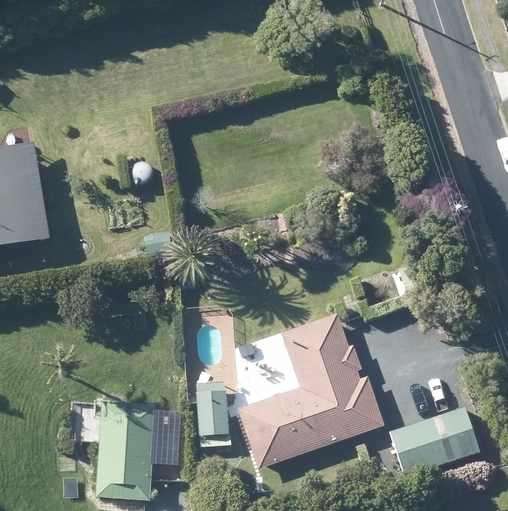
[(0,245),(48,239),(34,141),(0,145),(0,245)]
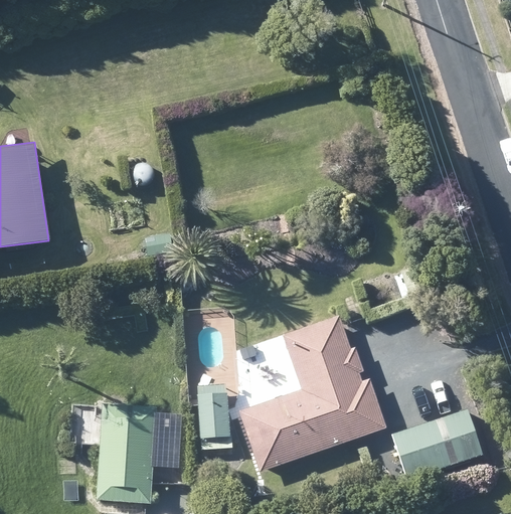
[(162,283),(163,302),(171,301),(169,283),(162,283)]
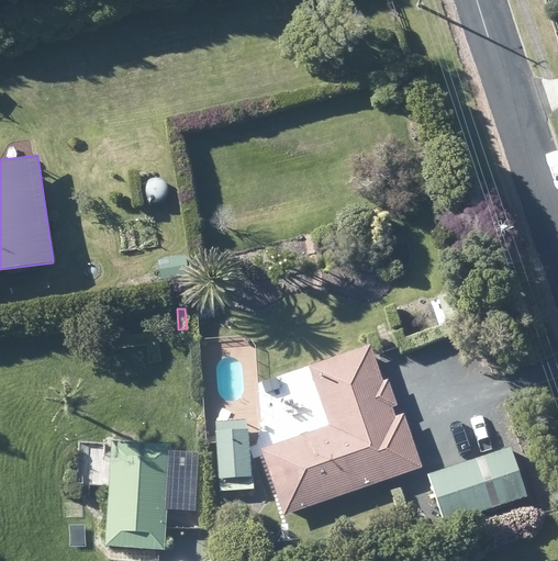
[(400,324),(402,331),(405,340),(446,327),(441,310),(437,311),(400,324)]
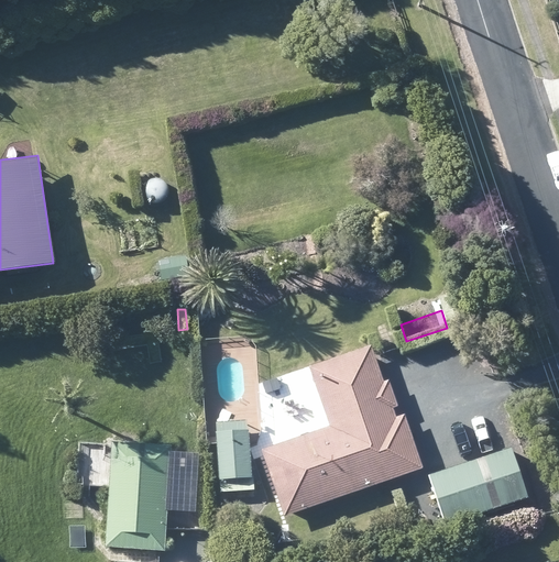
[(384,379),(372,344),(372,343),(308,365),(318,394),(328,425),(300,434),(262,448),(285,515),(424,466),(404,412),(396,415),(394,407),(398,406),(388,377),(384,379)]
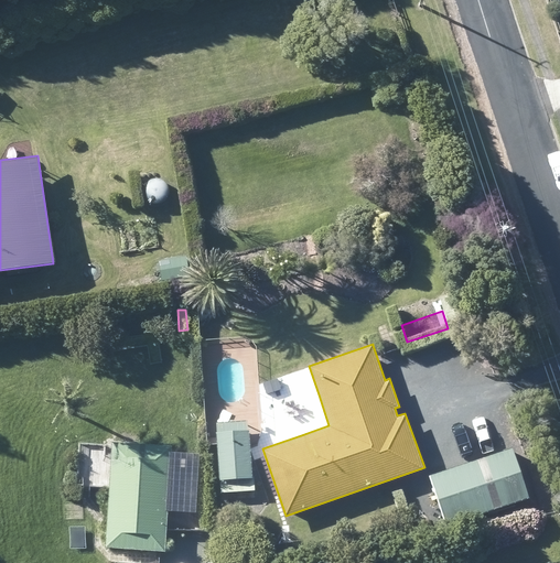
[(251,478),(250,450),(249,421),(214,422),(218,493),(236,493),(237,489),(236,478),(249,478),(251,478)]
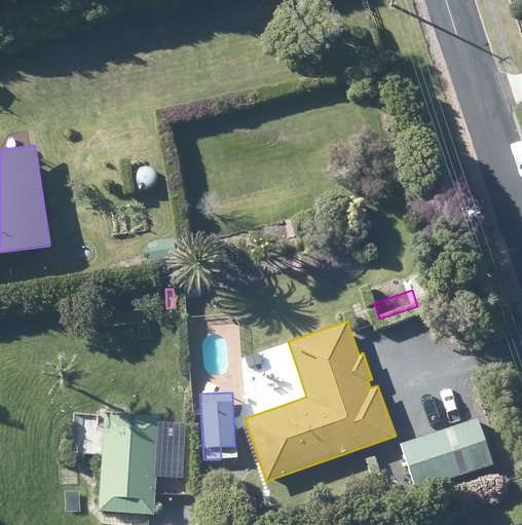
[(160,416),(137,415),(104,413),(102,453),(101,481),(99,510),(145,513),(155,513),(157,475),(168,475),(168,464),(169,454),(170,429),(159,428),(160,416)]
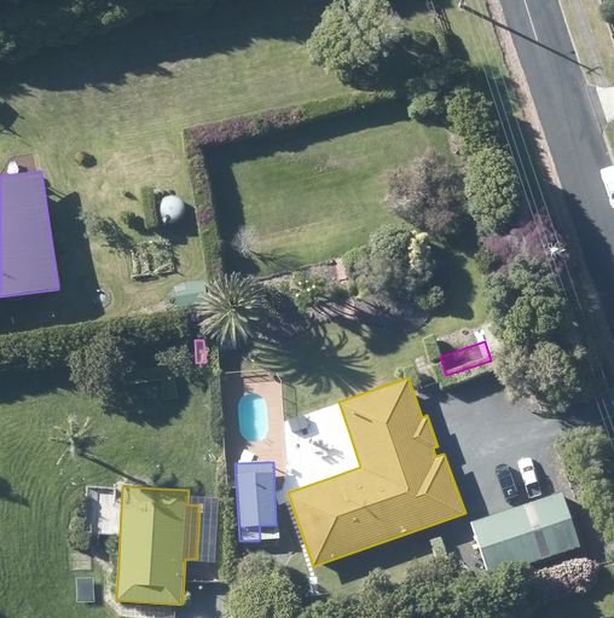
[(549,494),(468,521),(487,577),(527,564),(531,571),(575,556),(573,549),(579,547),(560,490),(549,494)]
